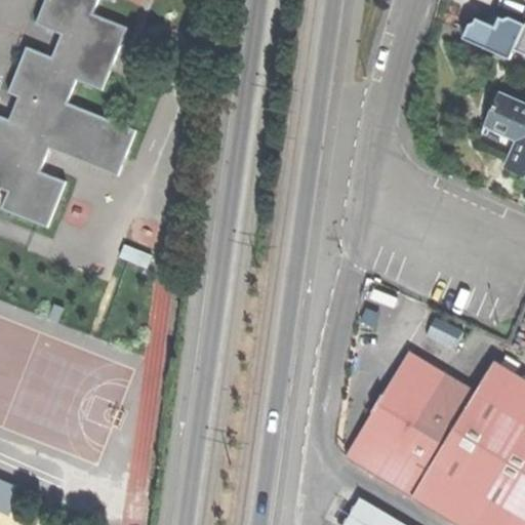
[(93,13),(97,0),(45,0),(38,21),(65,31),(54,56),(28,46),(10,90),(37,101),(28,125),(0,115),(0,185),(10,189),(3,207),(49,226),(67,180),(40,170),(49,148),(118,174),(136,128),(68,102),(77,78),(104,88),(128,27),(93,13)]
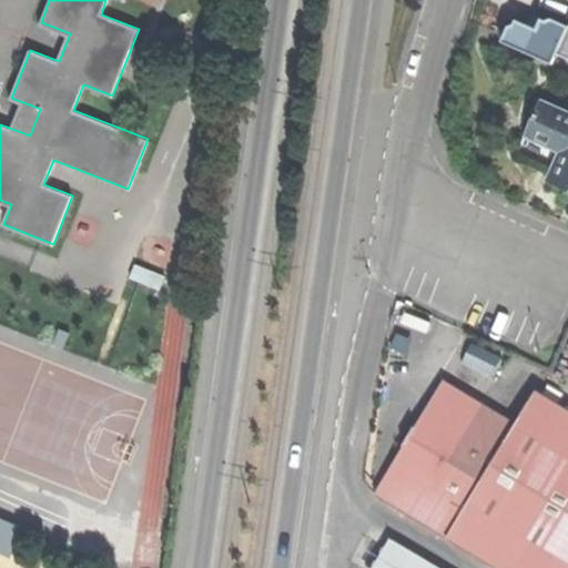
[(548,66),(555,50),(566,22),(546,13),(545,17),(537,14),(525,22),(514,18),(511,26),(504,28),(497,43),(548,66)]
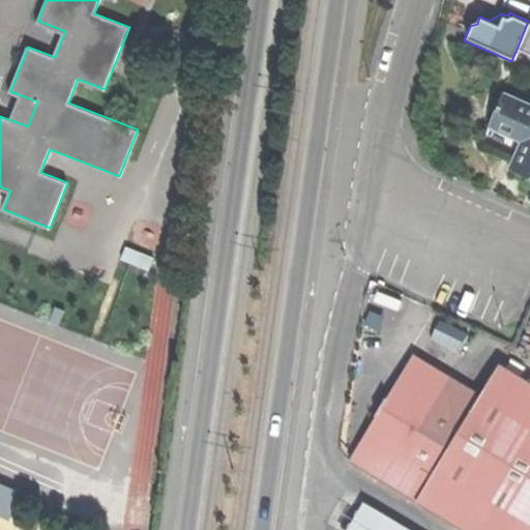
[(529,15),(528,21),(518,47),(529,52),(529,15)]
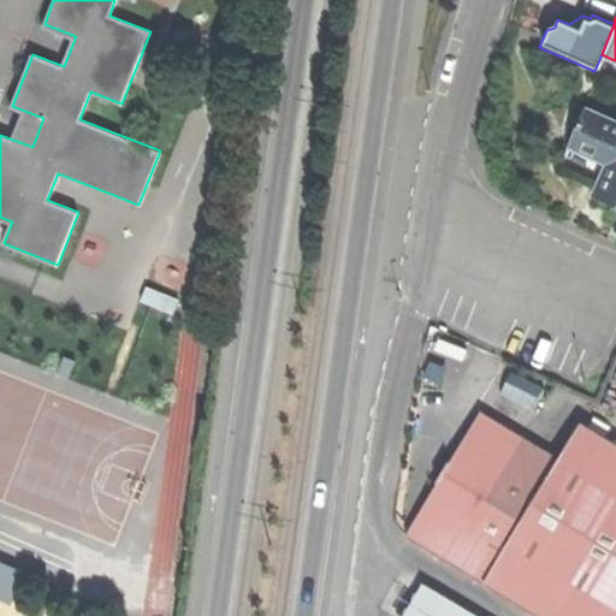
[(591,197),(615,207),(615,124),(582,111),(568,144),(606,161),(591,197)]
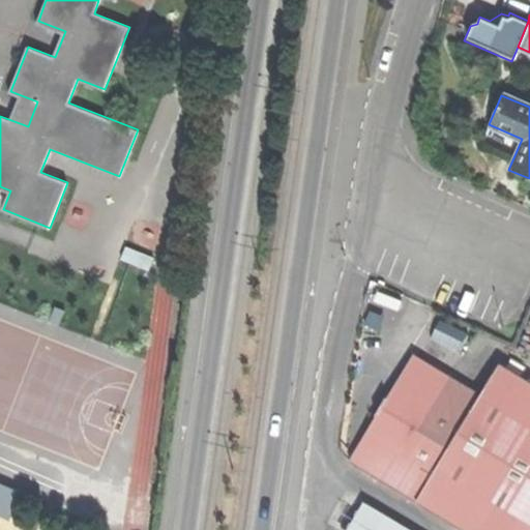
[(434,348),(462,357),(471,329),(443,320),(434,348)]
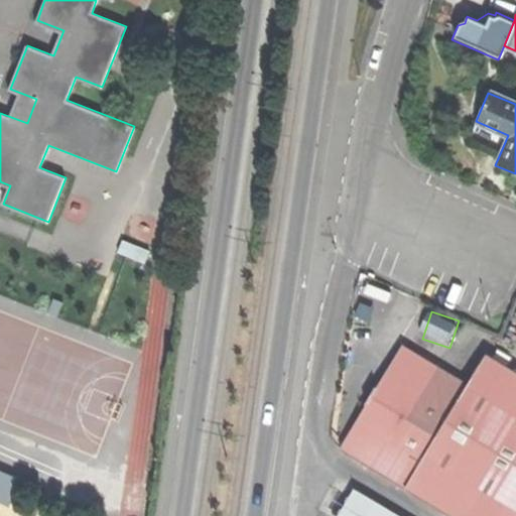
[(405,488),(468,382),(403,343),(341,449),(405,488)]
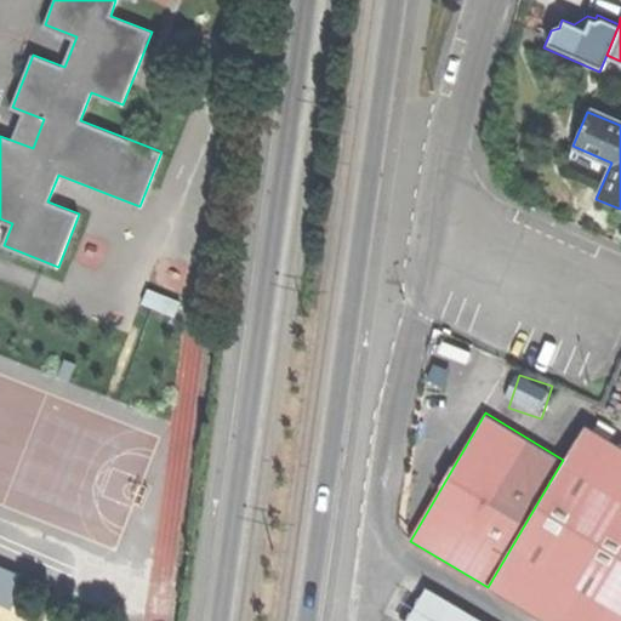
[(545,620),(620,620),(620,449),(584,426),(563,460),(488,587),(545,620)]
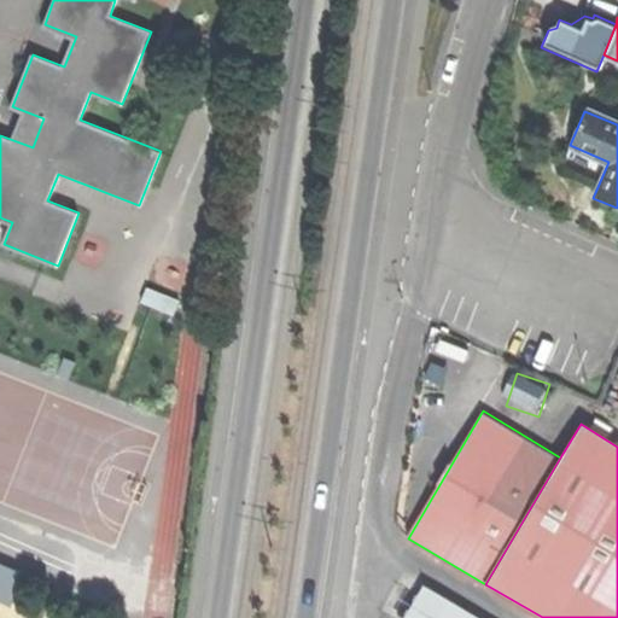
[(474,617),(476,617),(425,588),(407,617),(474,617)]
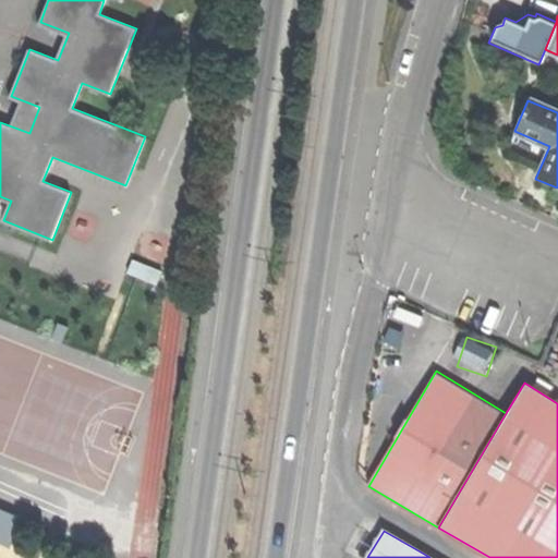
All buildings are outlined.
